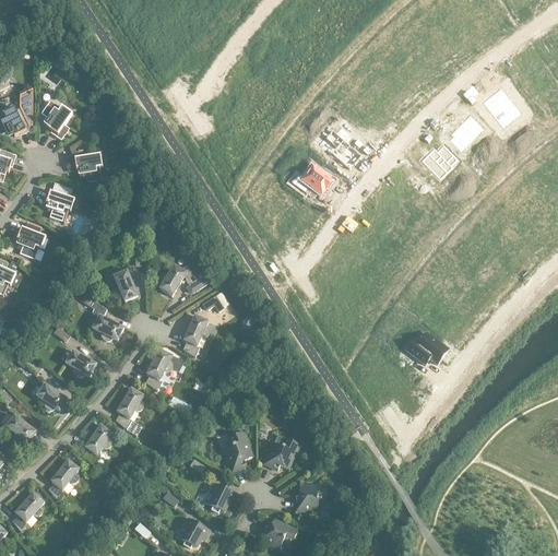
[(317,0),(327,10),(335,0),(317,0)]
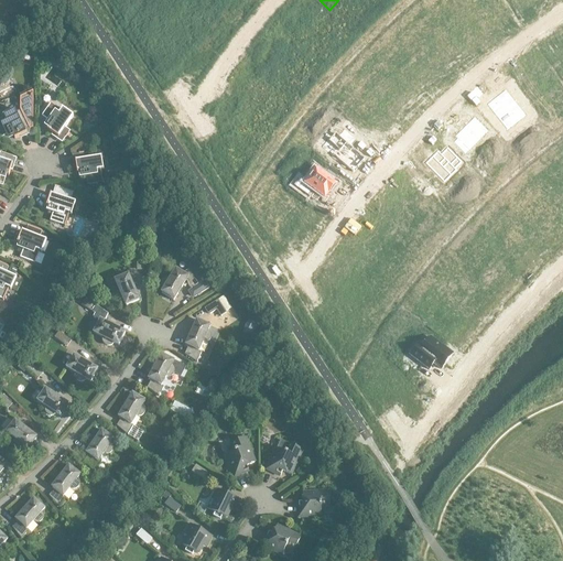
[(562,30),(551,39),(558,46),(562,42),(562,30)]
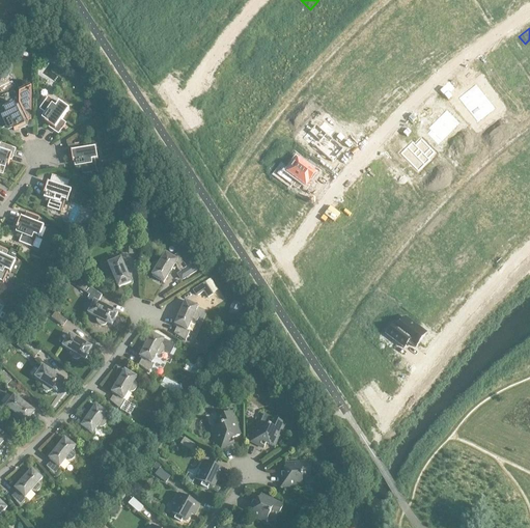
[(55,62),(53,65),(63,74),(65,71),(55,62)]
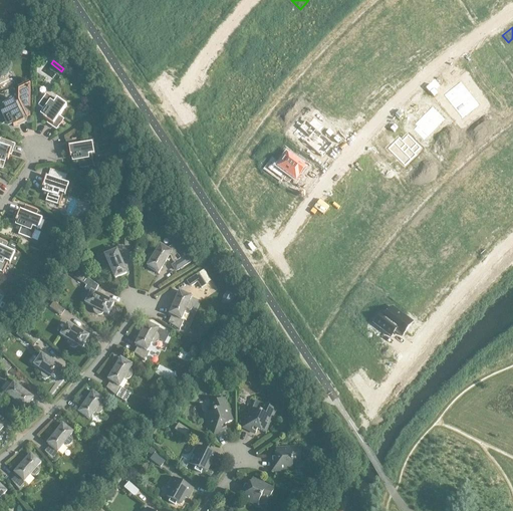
[(47,65),(42,77),(56,82),(61,70),(47,65)]
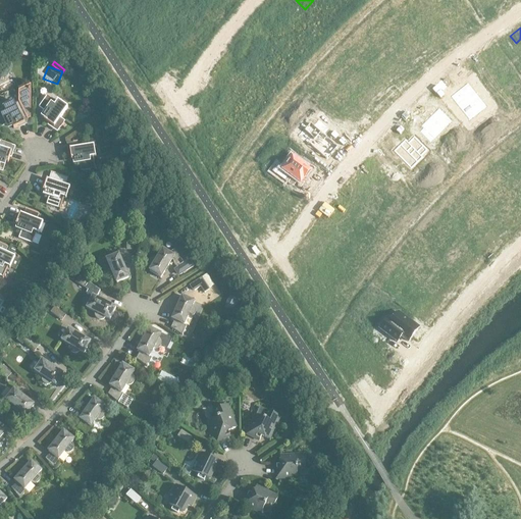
[(456,89),(450,94),(468,118),(485,104),(467,80),(460,85),(456,89)]
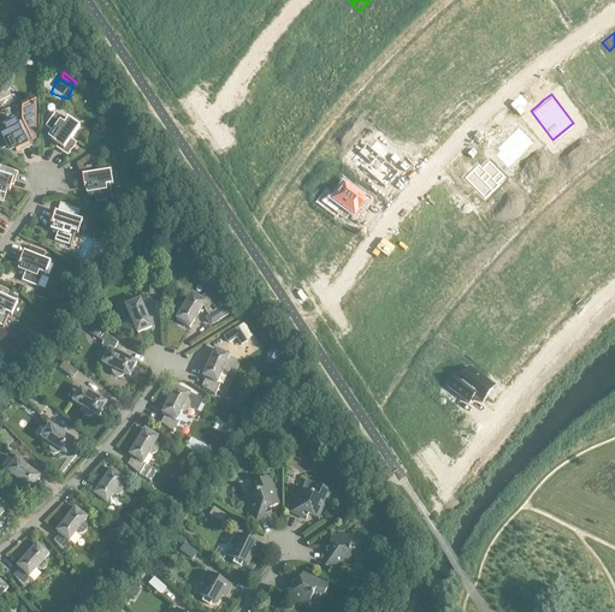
[(17,119),(16,117),(3,123),(4,125),(0,126),(0,146),(9,142),(11,147),(17,144),(18,147),(28,142),(27,141),(35,137),(35,97),(35,96),(21,104),(21,117),(17,119)]
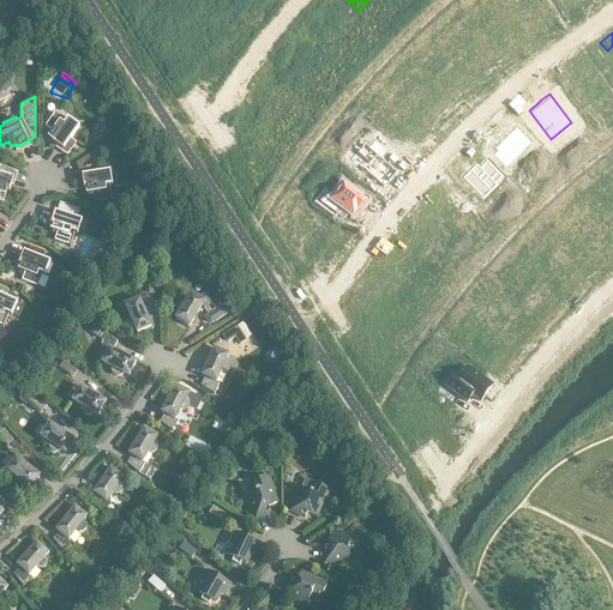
[(54,109),(44,124),(53,130),(50,133),(55,137),(53,140),(62,146),(79,122),(67,115),(65,118),(54,109)]
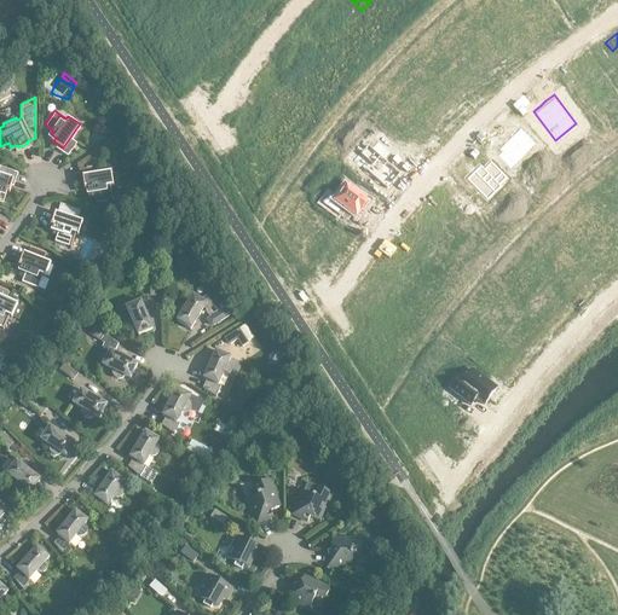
[(121,112),(115,116),(120,123),(126,120),(121,112)]
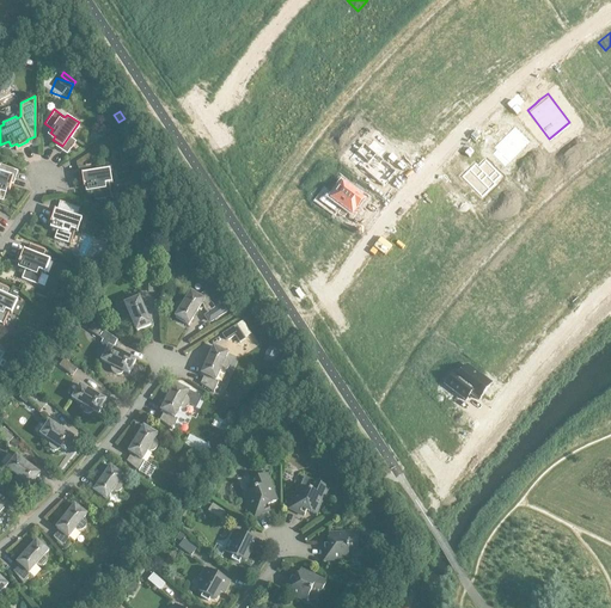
[(495,147),(490,151),(503,164),(529,139),(513,123),(507,130),(506,129),(503,130),(505,131),(501,136),(500,135),(499,136),(500,137),(493,145),(495,147)]
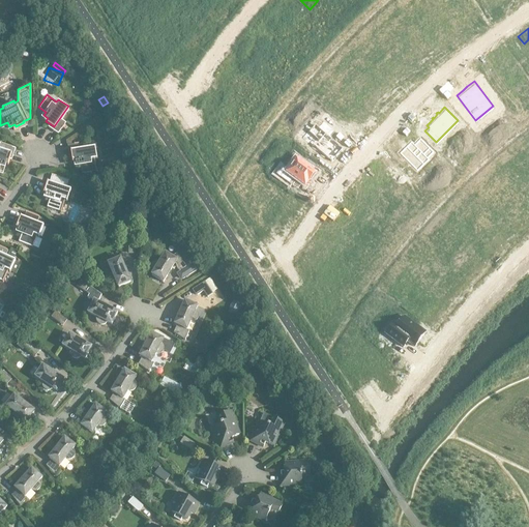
[(315,122),(307,129),(318,139),(313,144),(330,159),(343,147),(329,135),(334,128),(323,118),(318,124),(315,122)]
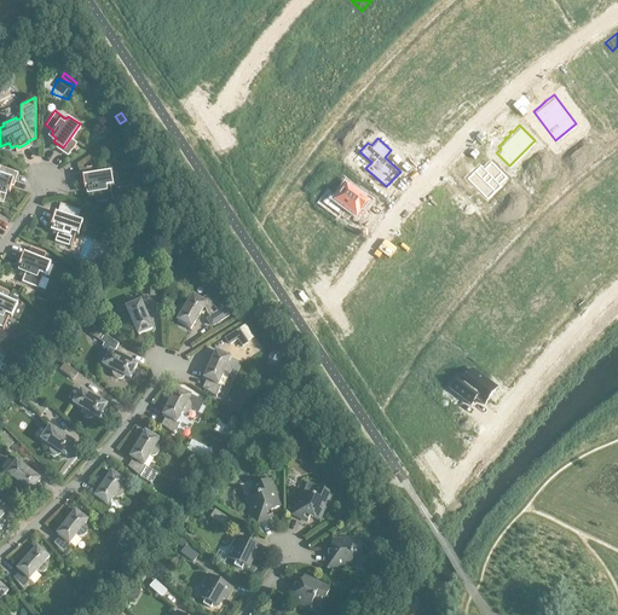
[(94,164),(81,167),(84,185),(87,184),(88,190),(93,190),(94,199),(111,197),(110,184),(113,183),(108,156),(94,164)]
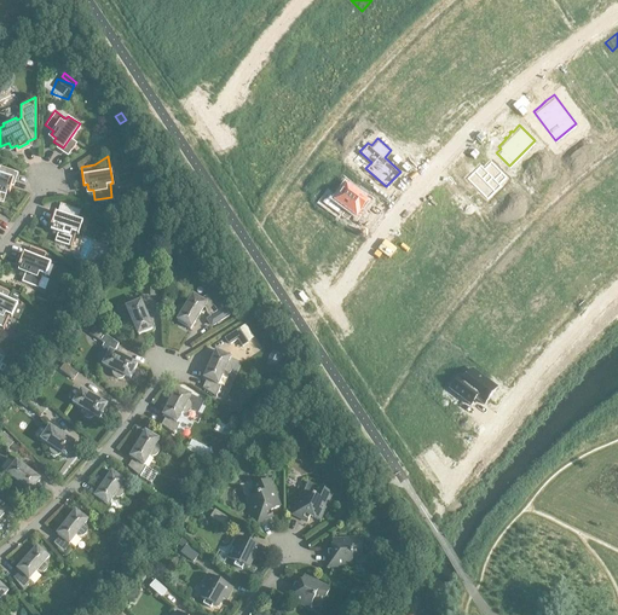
[(480,162),(466,175),(486,196),(500,183),(498,181),(506,174),(490,158),(483,166),(480,162)]
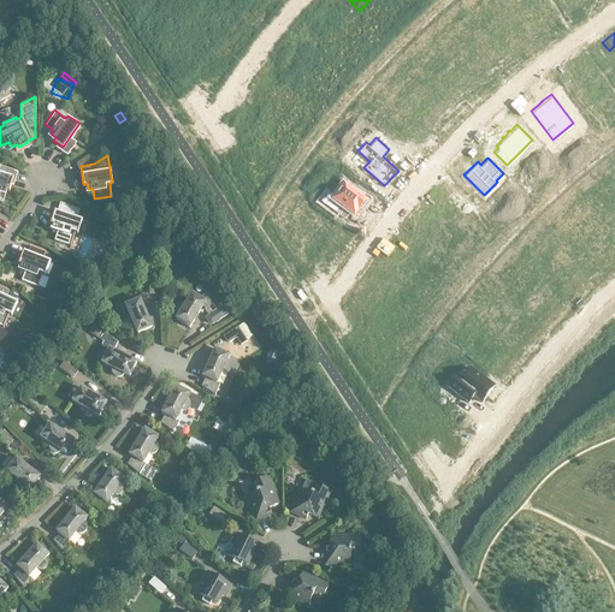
[(0,190),(4,191),(6,185),(10,186),(12,176),(11,174),(13,168),(0,162),(0,190)]
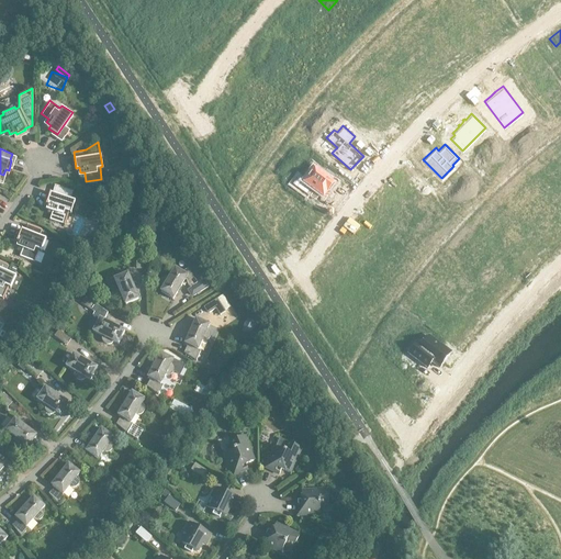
[(298,175),(292,182),(306,192),(312,186),(321,192),(323,193),(326,189),(327,190),(328,189),(329,188),(328,188),(332,183),(333,185),(333,183),(333,182),(334,181),(332,180),(333,178),(326,174),(325,175),(314,167),(304,179),(298,175)]
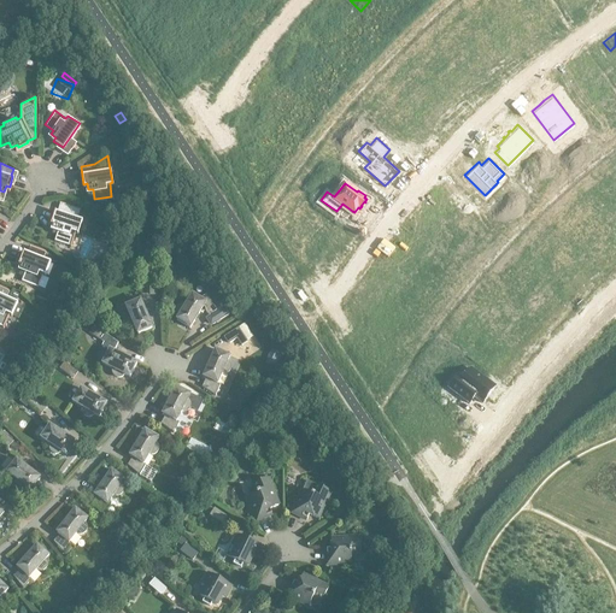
[(58,210),(54,208),(51,219),(54,220),(52,227),(57,228),(54,239),(70,243),(75,230),(77,231),(82,218),(77,217),(80,210),(81,210),(81,208),(60,202),(58,210)]
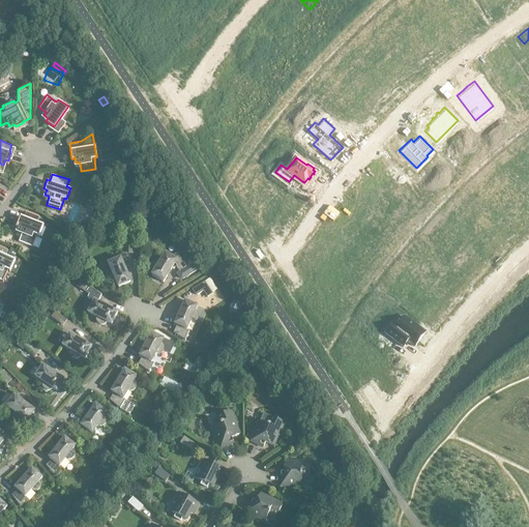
[(528,180),(520,188),(526,196),(522,200),(528,207),(528,206),(528,180)]
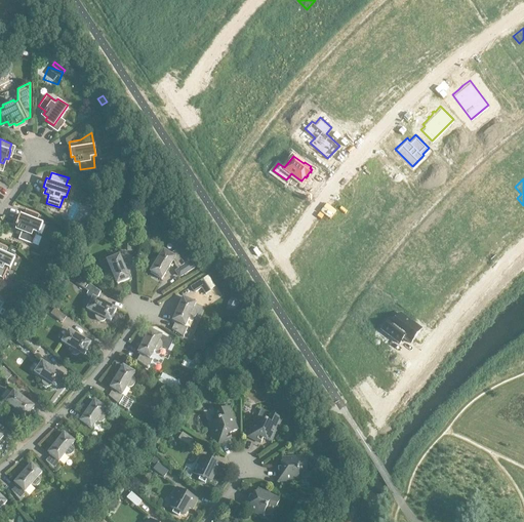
[(127,198),(118,198),(118,214),(127,214),(127,198)]
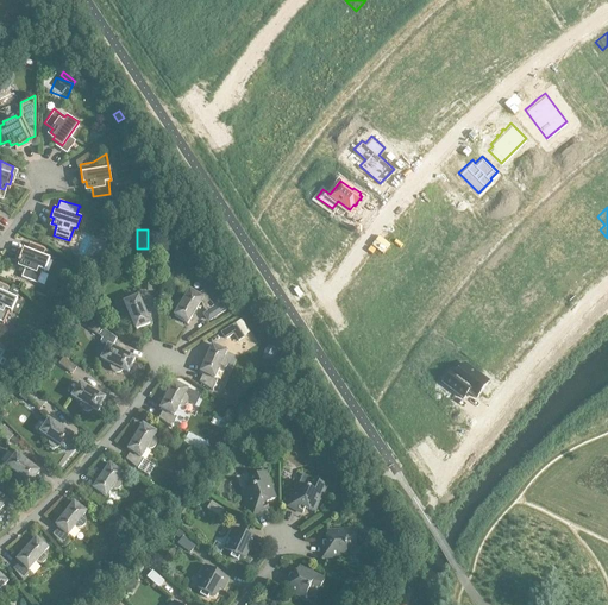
[(23,246),(19,256),(22,257),(19,263),(24,265),(20,275),(37,281),(42,269),(44,270),(49,257),(42,253),(44,247),(29,241),(26,247),(23,246)]
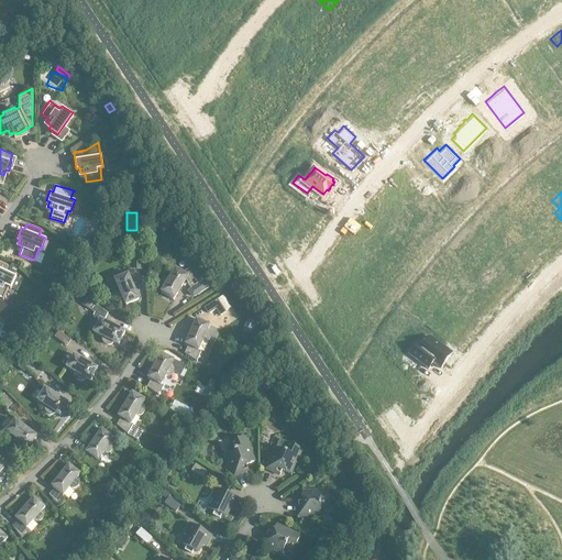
[(188,266),(183,270),(175,265),(169,275),(167,274),(165,275),(163,275),(162,277),(161,280),(161,282),(162,283),(163,285),(161,289),(173,297),(185,277),(191,286),(189,287),(193,294),(208,284),(191,257),(186,262),(188,266)]
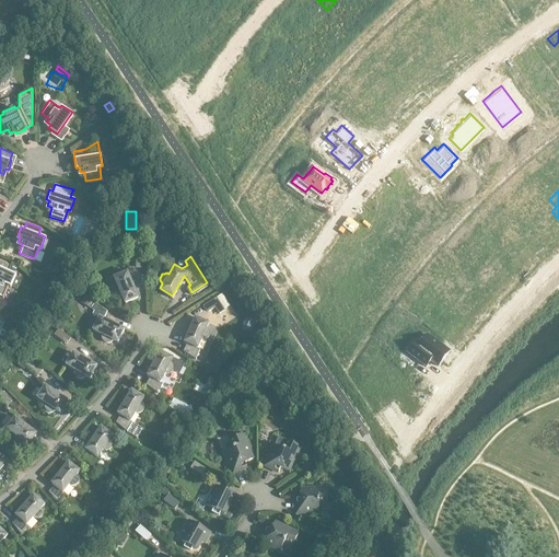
[(0,294),(2,296),(8,283),(10,285),(10,283),(16,287),(21,277),(15,274),(15,273),(3,267),(7,263),(7,262),(0,258),(0,294)]
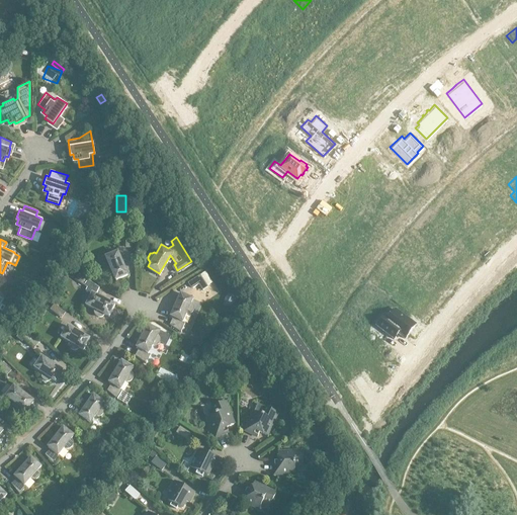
[(109,273),(111,273),(113,273),(115,278),(127,273),(116,249),(104,254),(108,263),(107,265),(106,266),(106,268),(106,270),(107,272),(109,273)]
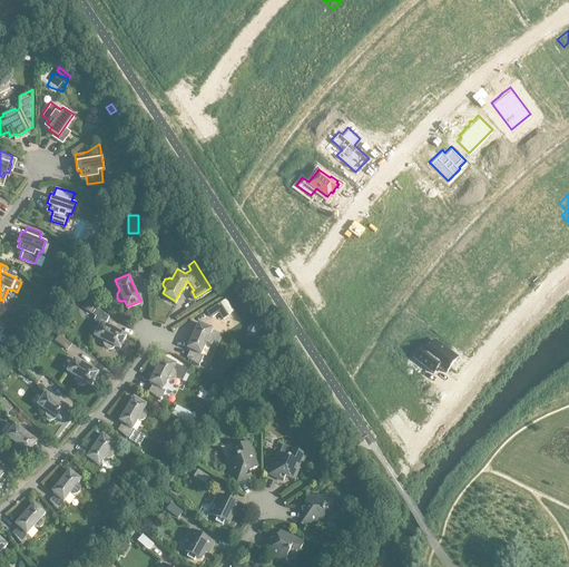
[(86,299),(81,305),(95,314),(94,316),(99,320),(104,322),(108,314),(86,299)]
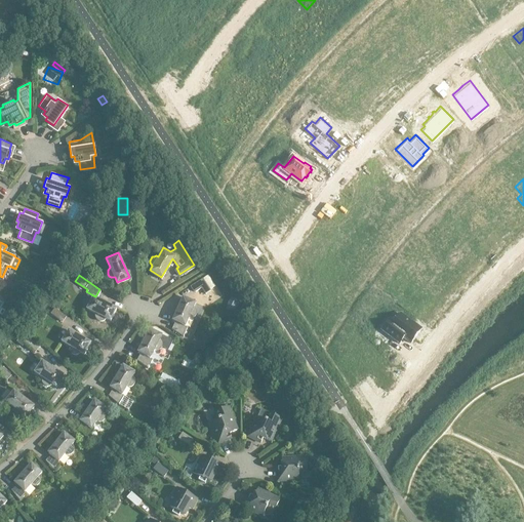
[(208,289),(200,278),(189,285),(193,290),(199,287),(203,292),(208,289)]
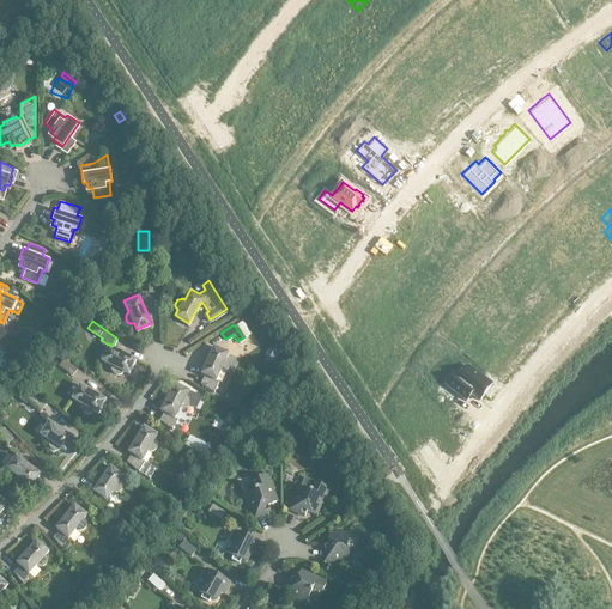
[(440,345),(444,338),(437,332),(431,339),(440,345)]
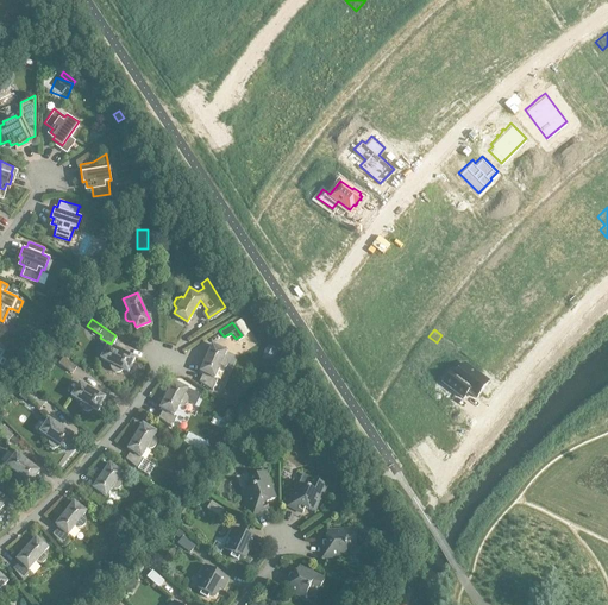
[(135,355),(111,344),(106,341),(100,355),(111,361),(110,364),(111,365),(112,367),(113,369),(116,370),(118,370),(120,369),(121,367),(127,370),(135,355)]
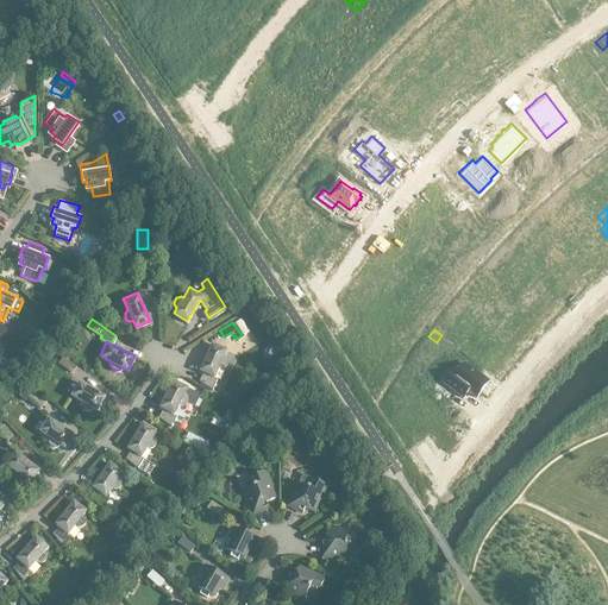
[(224,353),(226,348),(212,341),(199,370),(204,372),(199,378),(212,388),(217,377),(214,376),(218,365),(220,365),(223,365),(225,364),(226,361),(226,359),(226,357),(225,355),(224,353)]
